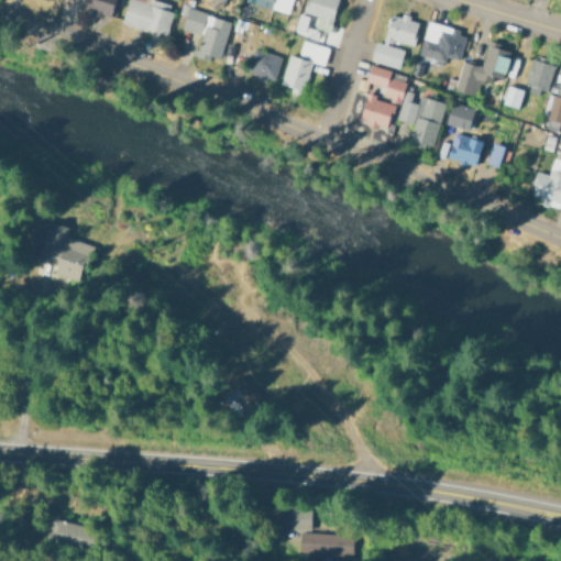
[(78,0),(87,2),(85,10),(116,18),(120,0),(78,0)]
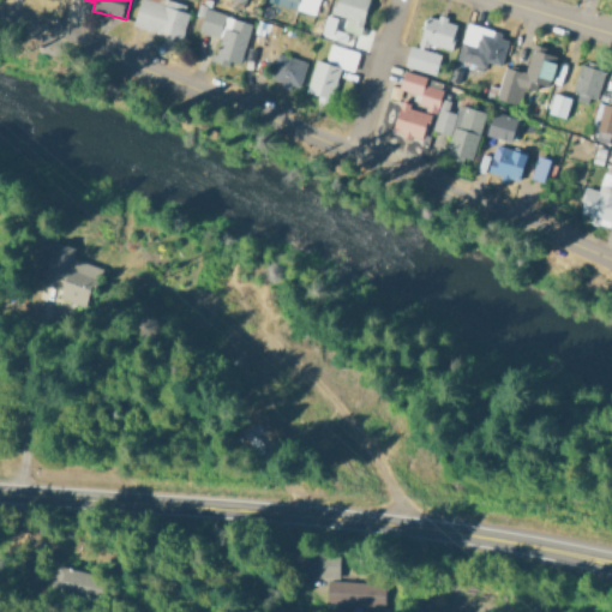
[(192,7),(167,0),(142,0),(135,27),(183,41),(192,7)]
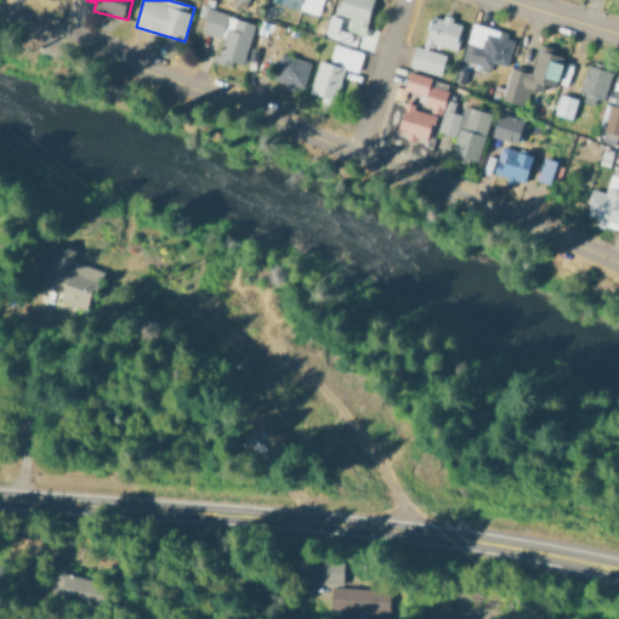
[(324,0),(282,0),(280,6),(319,17),(324,0)]
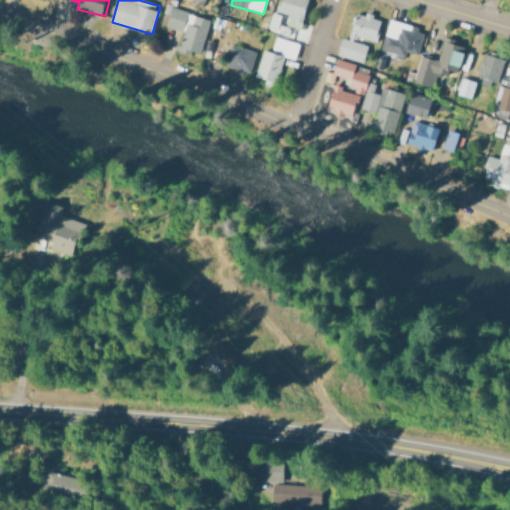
[(268,31),(289,36),(292,28),(302,30),(309,0),(280,0),(278,13),(289,16),(286,26),(280,24),(282,16),(272,13),(268,31)]
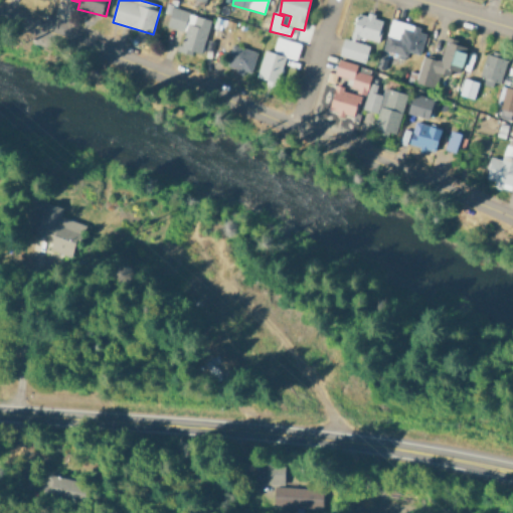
[(212,20),(173,8),(168,27),(185,32),(181,49),(202,55),(212,20)]
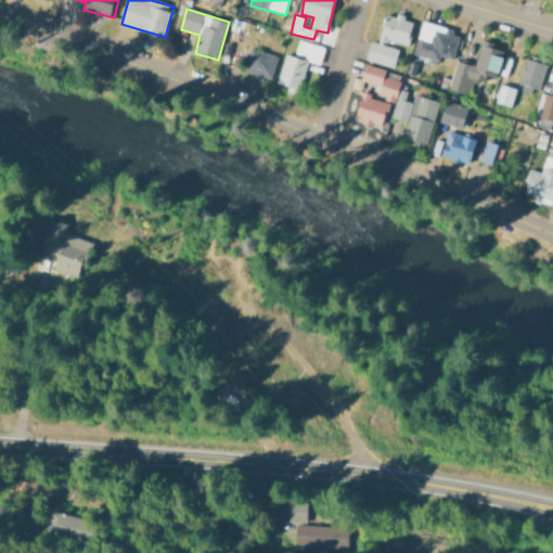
[(367,62),(395,68),(400,48),(408,50),(415,21),(385,13),(377,43),(371,42),(367,62)]
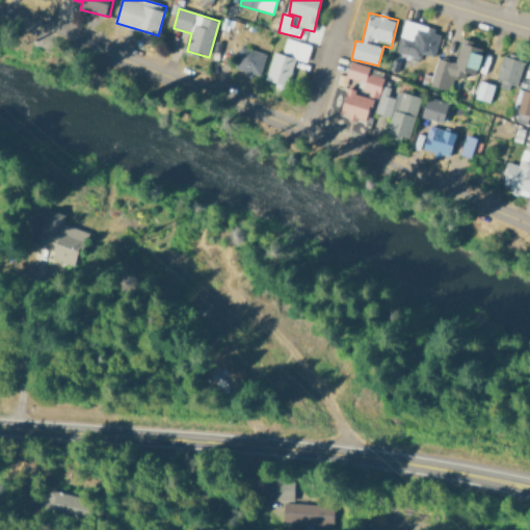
[(405,22),(397,53),(421,59),(422,54),(435,58),(443,31),(405,22)]
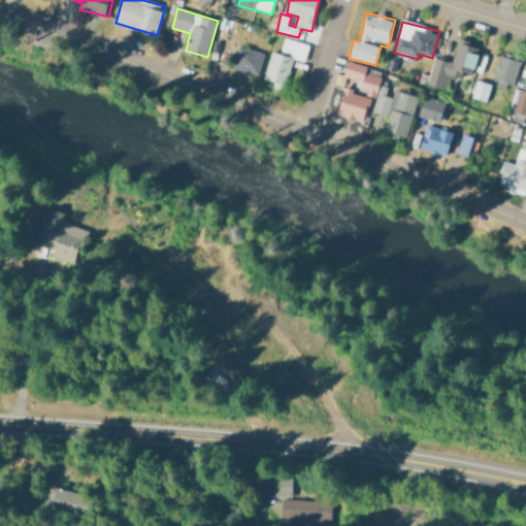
[(309,45),(284,39),(281,55),(271,52),(264,80),(287,87),(293,60),(305,63),(309,45)]
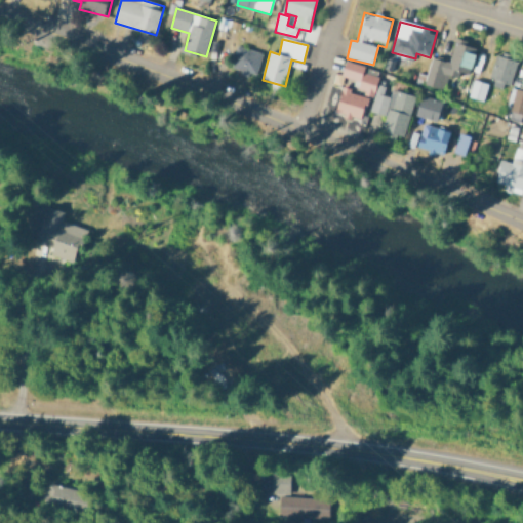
[(432,57),(424,84),(445,90),(449,76),(458,79),(460,72),(471,75),(479,47),(456,41),(450,63),(432,57)]
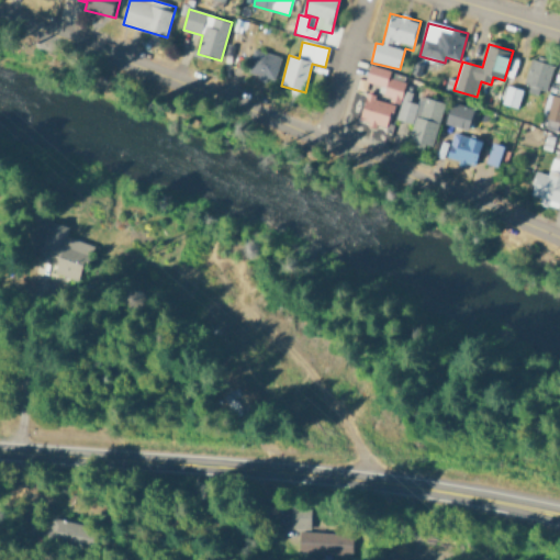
[(282,58),(254,49),(246,73),(275,82),(282,58)]
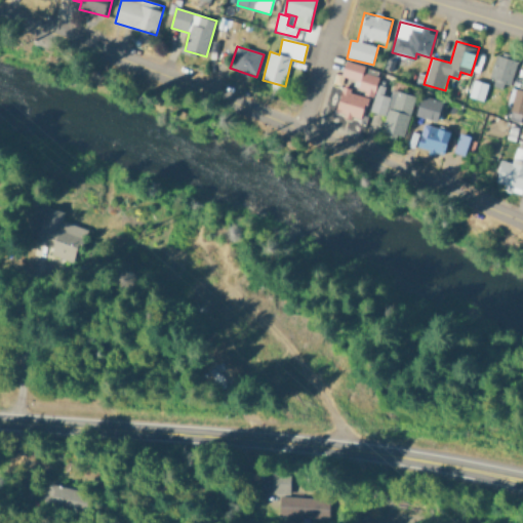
[(488,82),(510,88),(518,62),(496,55),(488,82)]
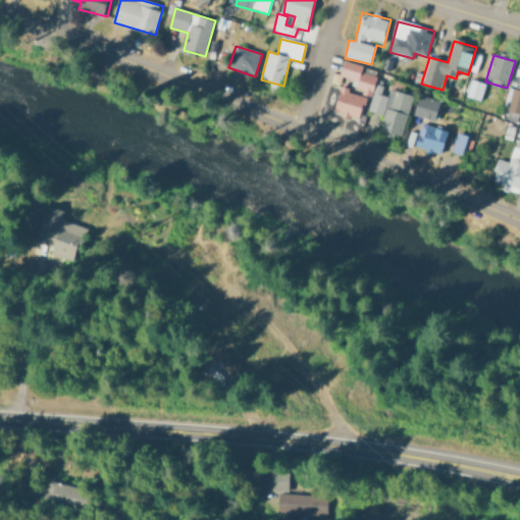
[(333,112),(364,119),(374,76),(362,73),(364,66),(344,61),(340,78),(358,82),(355,93),(349,92),(350,89),(340,86),(333,112)]
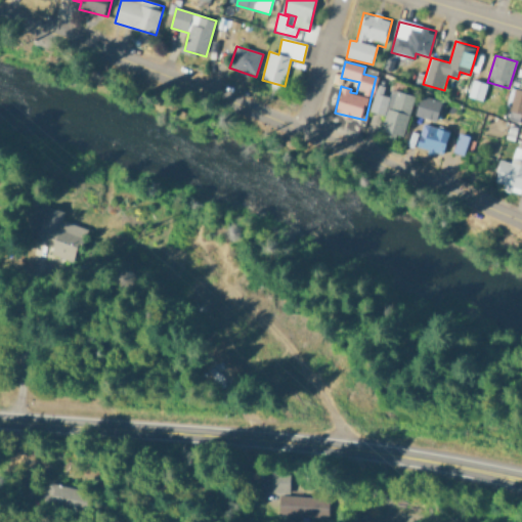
[(484,101),(488,83),(472,81),(469,98),(484,101)]
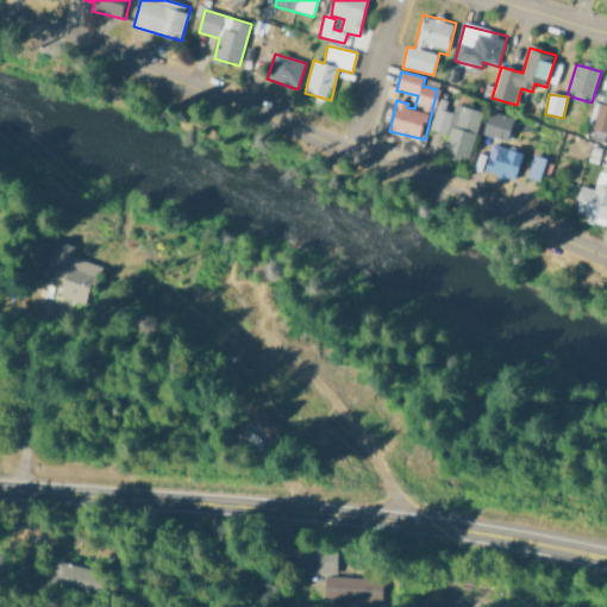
[(592,130),(606,133),(606,105),(599,104),(592,130)]
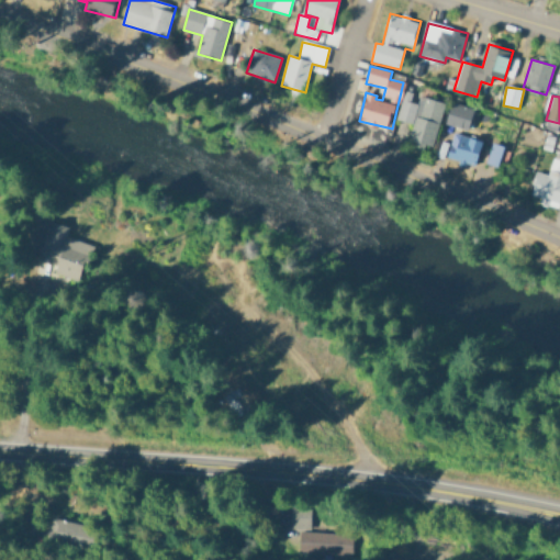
[(412,125),(409,140),(433,146),(445,103),(420,97),(417,104),(403,100),(396,121),(412,125)]
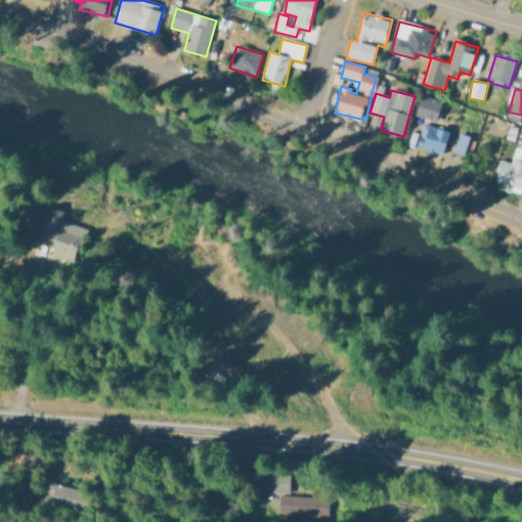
[(416,116),(437,123),(444,102),(422,95),(416,116)]
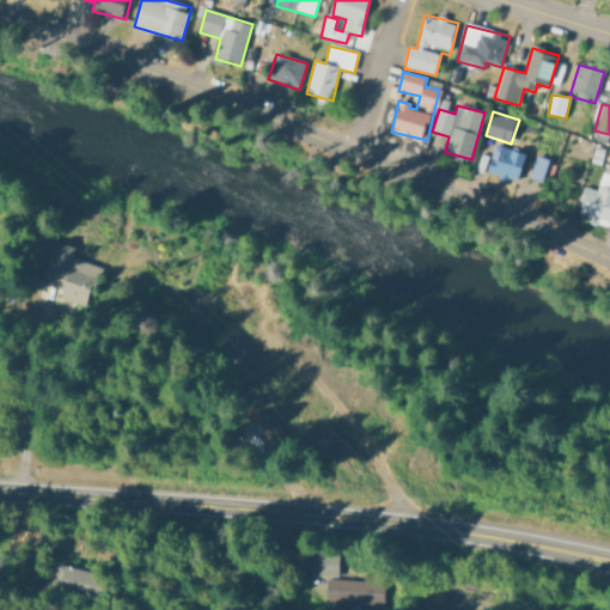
[(520,183),(528,153),(494,145),(487,172),(501,176),(500,178),(520,183)]
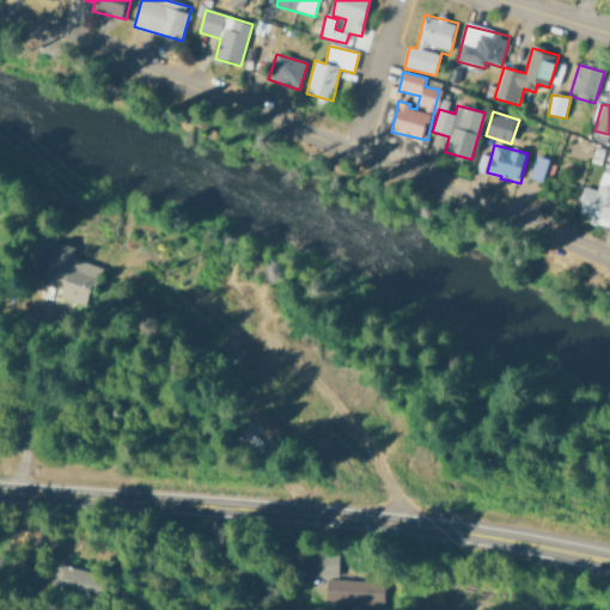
[(550,184),(557,163),(537,157),(530,178),(550,184)]
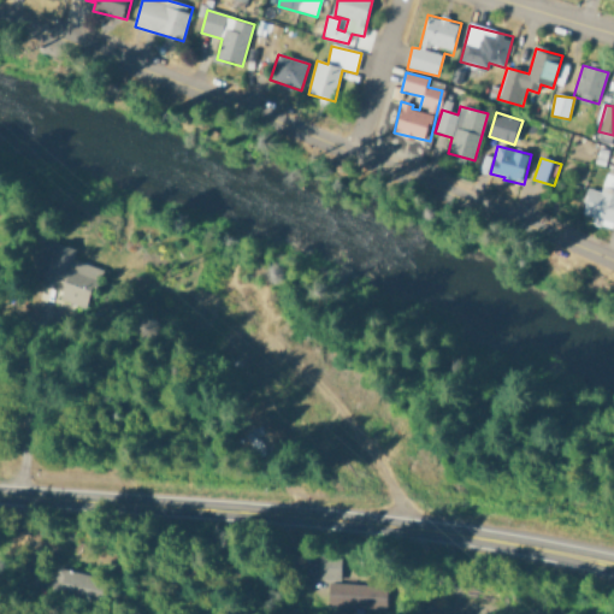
[(613,176),(606,173),(601,192),(589,189),(582,214),(594,218),(591,224),(613,230),(613,176)]
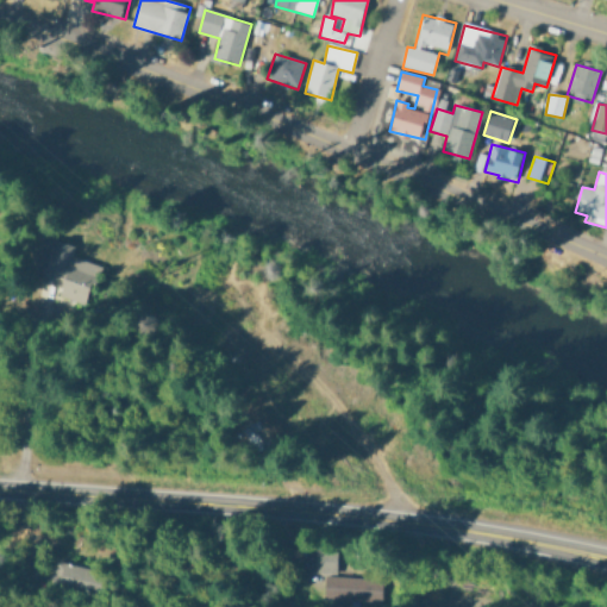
[(105,267),(74,257),(77,246),(55,241),(43,281),(64,287),(61,299),(86,306),(89,292),(97,294),(105,267)]
